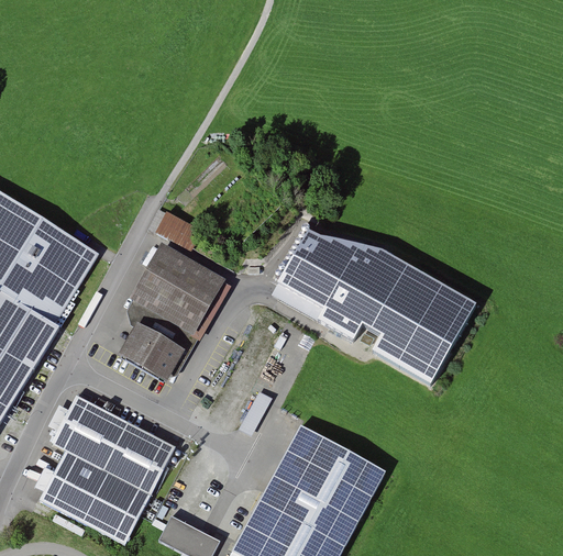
[(99,252),(0,190),(0,424),(59,329),(54,324),(99,252)]
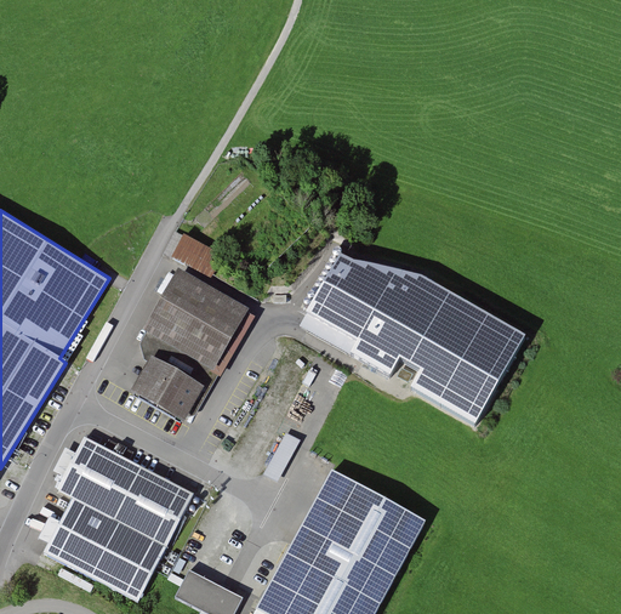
[(176,226),(166,249),(172,251),(182,229),(176,226)]
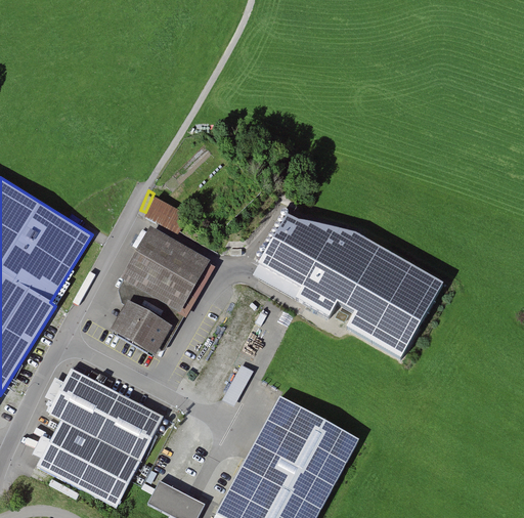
[(299,219),(288,212),(258,263),(301,288),(296,297),(330,316),(338,302),(355,312),(347,327),(401,357),(444,283),(356,232),(299,219)]
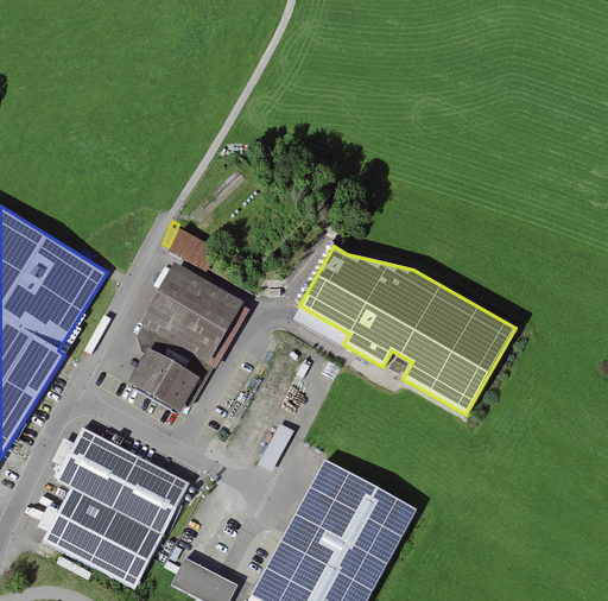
[(156,352),(141,378),(194,409),(254,301),(188,257),(143,333),(147,349),(156,352)]
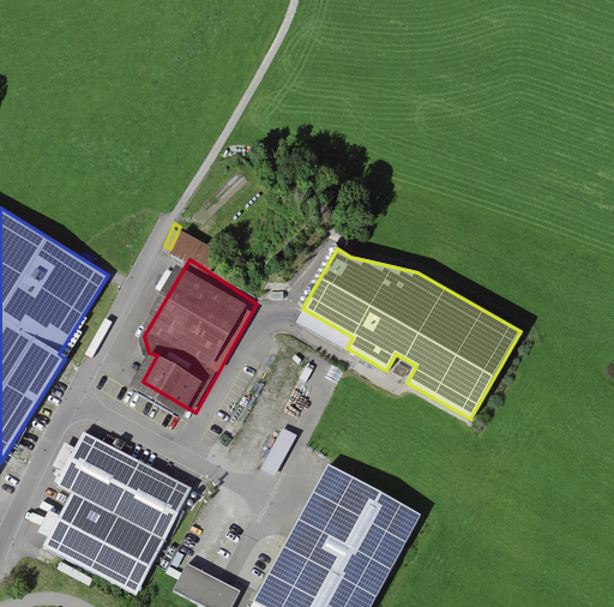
[(282,421),(264,464),(278,472),(296,427),(282,421)]
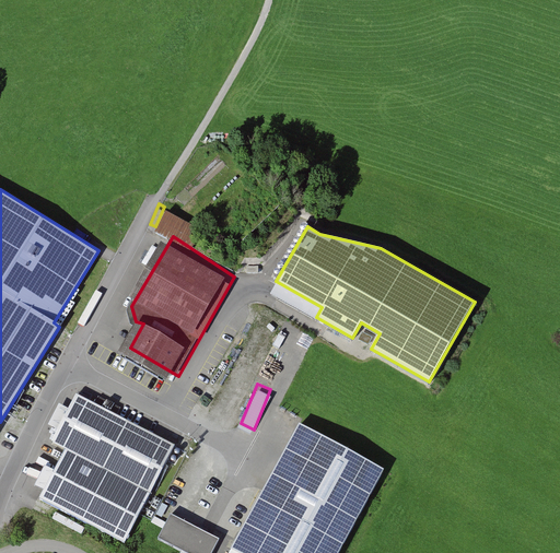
[(175,443),(77,392),(51,439),(66,447),(39,496),(125,540),(175,443)]
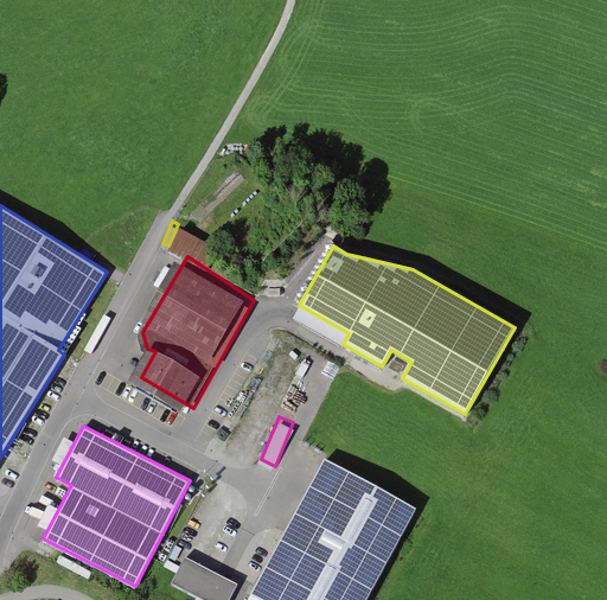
[(416,506),(325,455),(324,458),(250,591),(246,599),(364,599),(415,508),(416,506)]
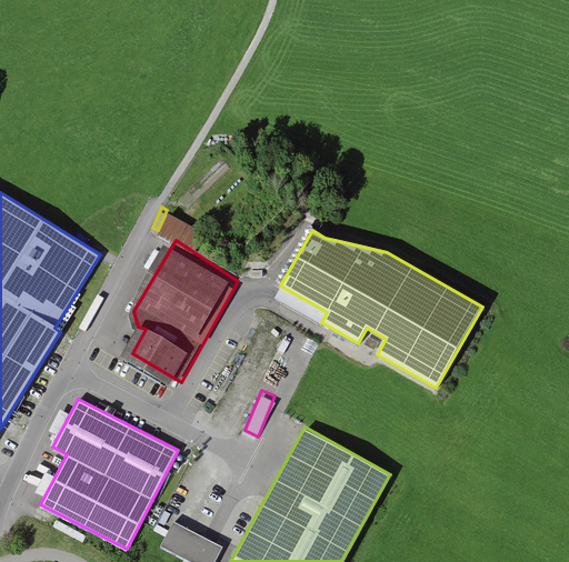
[(46,492),(55,471),(45,468),(37,489),(46,492)]
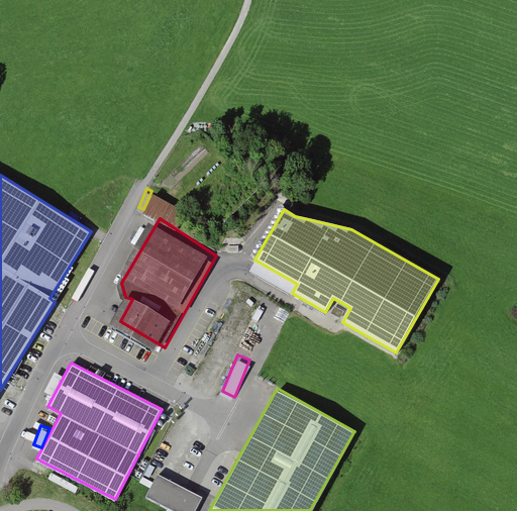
[(194,510),(203,495),(158,472),(145,494),(178,510),(194,510)]
